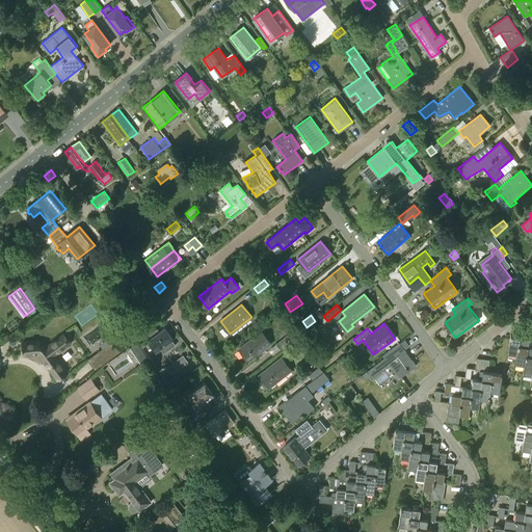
[(149,331),(136,340),(144,351),(152,345),(156,351),(163,346),(167,351),(176,345),(171,340),(173,339),(164,327),(153,337),(149,331)]
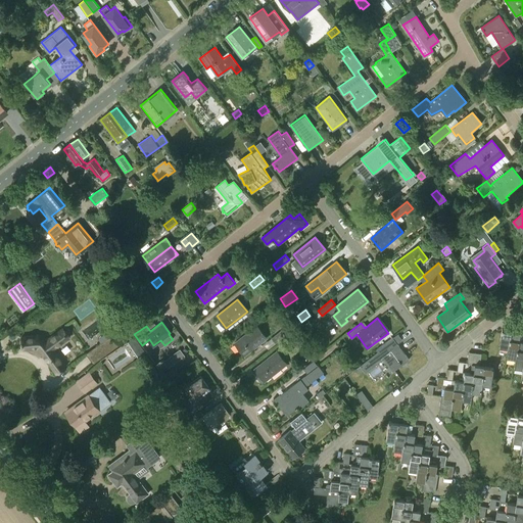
[(518,324),(506,323),(505,329),(517,331),(518,324)]
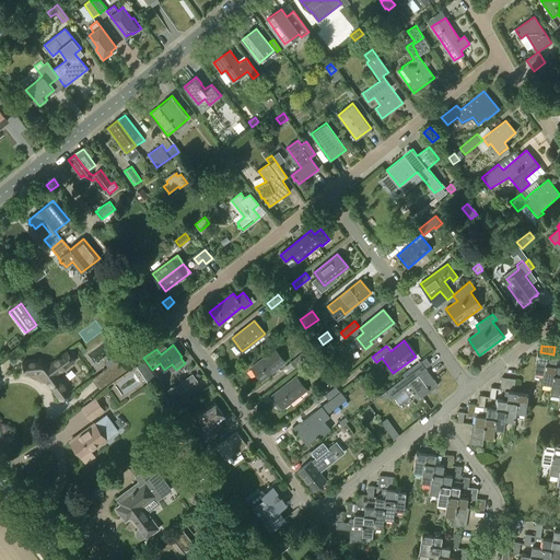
[(540,352),(537,352),(534,372),(544,373),(546,362),(556,364),(558,356),(559,356),(559,348),(555,347),(553,354),(540,352)]
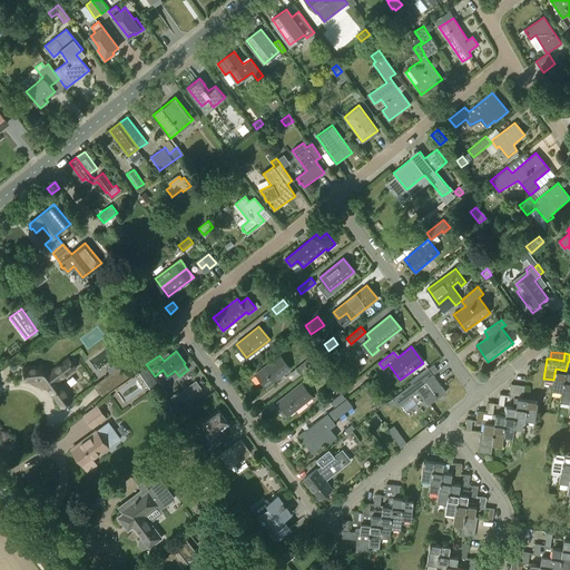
[(281,354),(256,374),(266,387),(291,367),(281,354)]
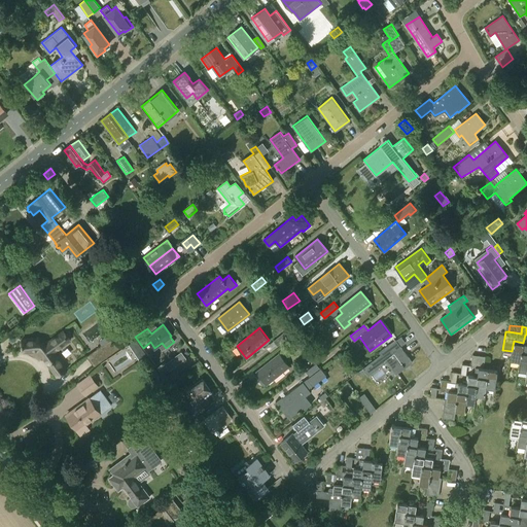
[(67,370),(55,352),(71,341),(63,329),(46,341),(45,340),(42,339),(40,338),(38,338),(22,340),(23,352),(38,350),(57,377),(67,370)]
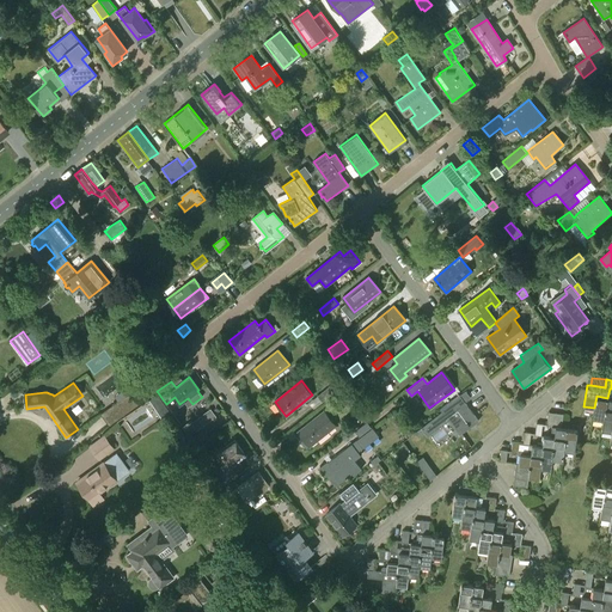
[(337,383),(331,387),(335,392),(341,387),(337,383)]
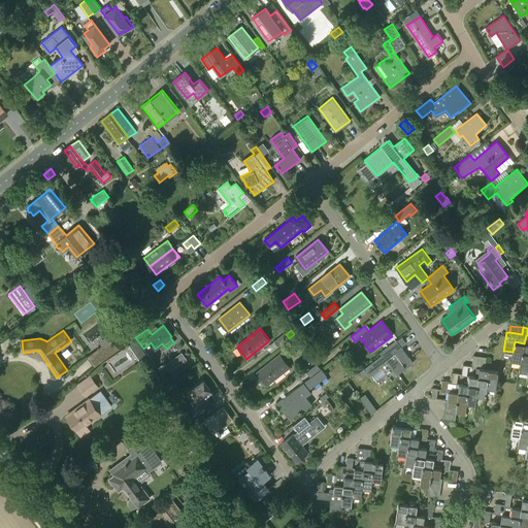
[(278,345),(289,338),(286,334),(285,333),(275,341),(278,345)]
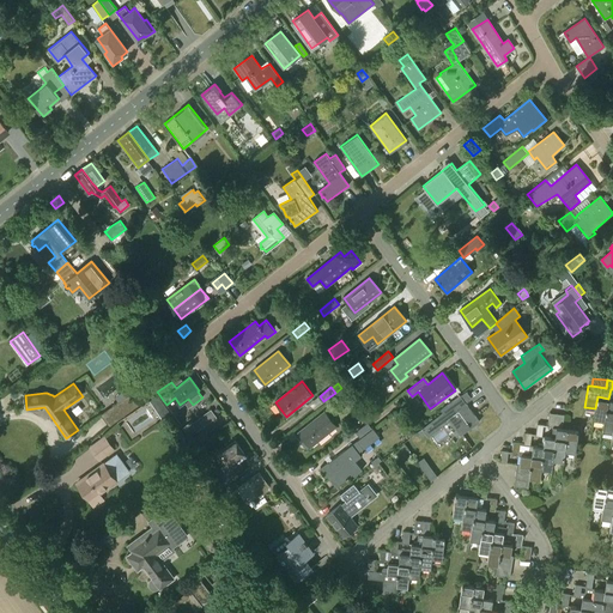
[(467,392),(461,395),(466,402),(472,398),(467,392)]
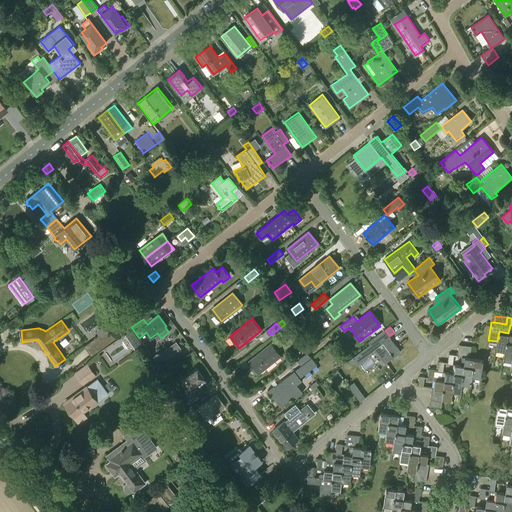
[(109,328),(84,346),(91,356),(120,336),(118,333),(114,336),(109,328)]
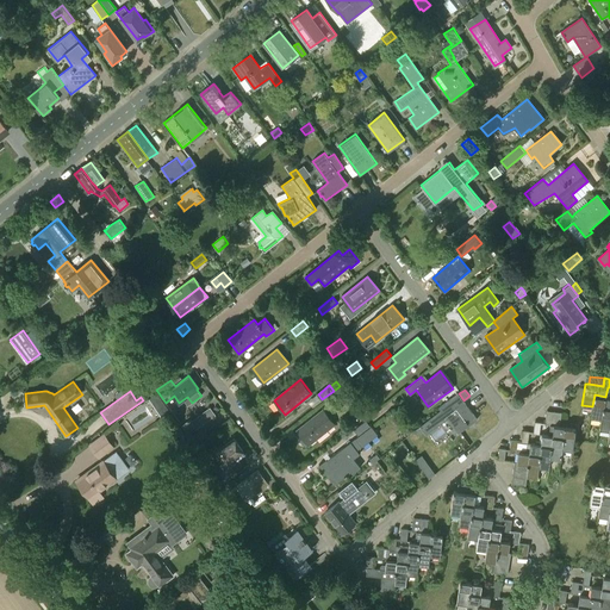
[(464,400),(459,393),(439,408),(439,411),(440,414),(419,429),(425,437),(447,422),(459,436),(478,421),(464,400)]
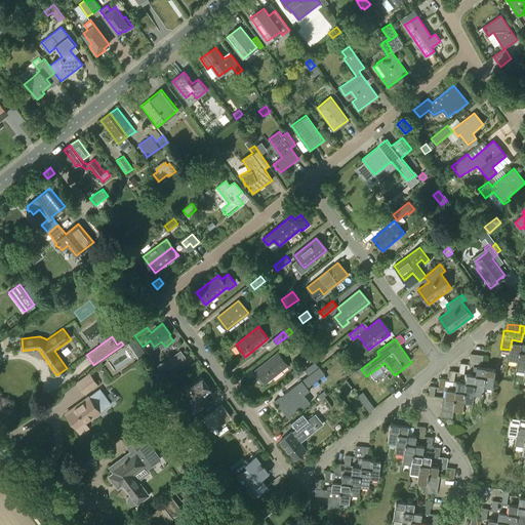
[(509,359),(517,360),(519,350),(524,351),(524,341),(521,341),(512,339),(510,350),(509,359)]
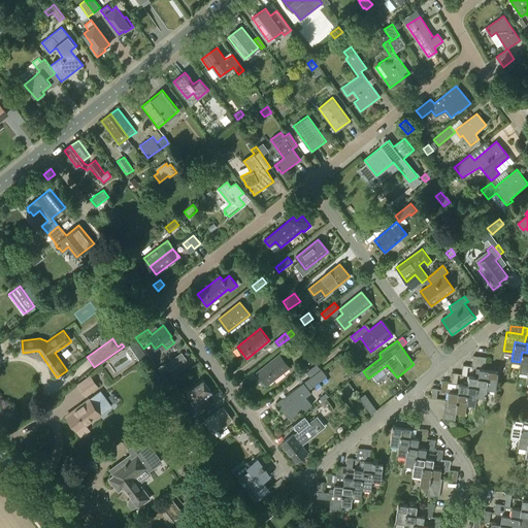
[(527,353),(522,352),(520,362),(519,371),(527,372),(527,369),(527,353)]
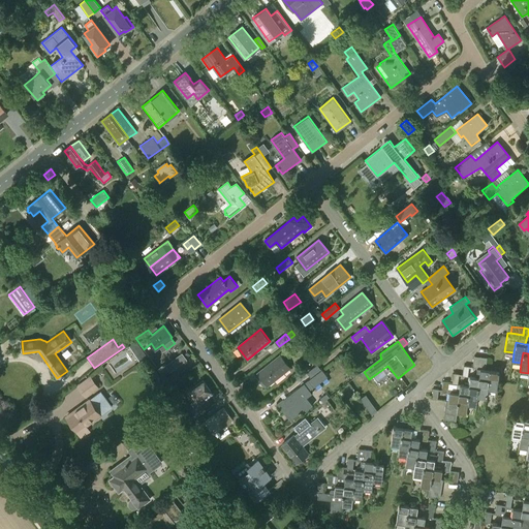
[(280,355),(257,373),(268,385),(290,368),(280,355)]
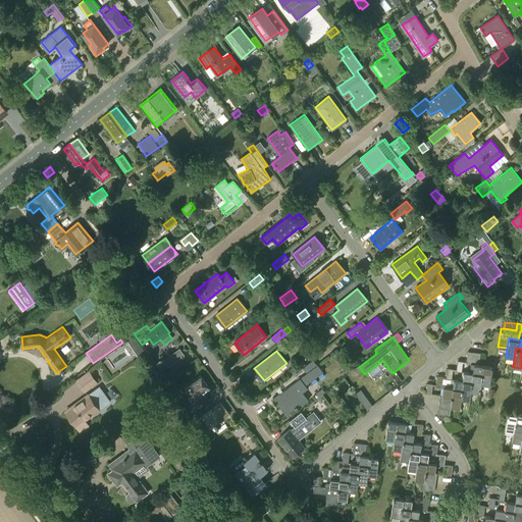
[(308,355),(311,359),(317,354),(314,351),(308,355)]
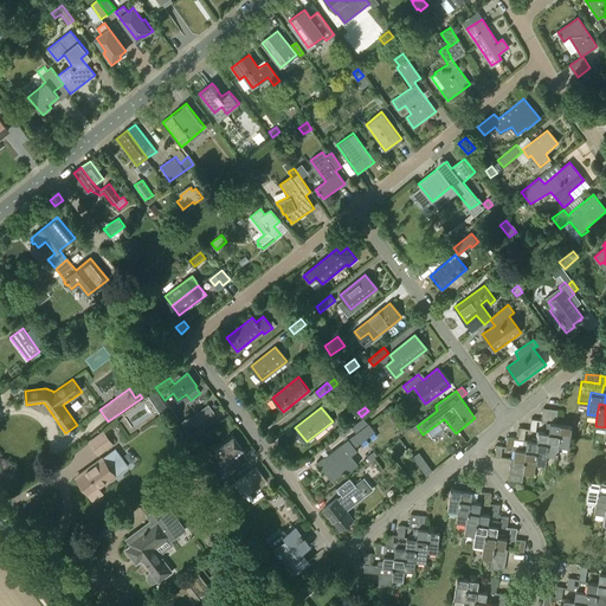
[(193,423),(188,417),(182,421),(187,427),(193,423)]
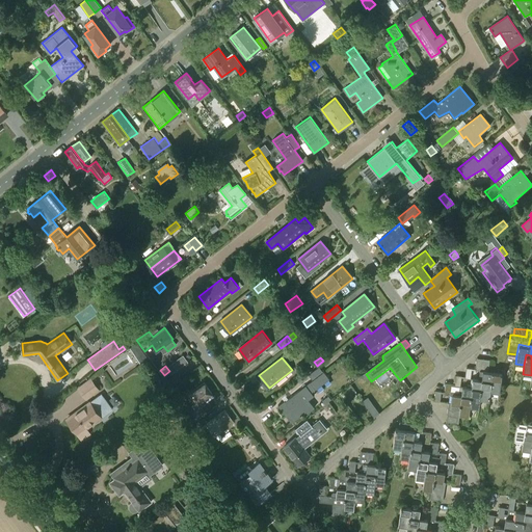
[(308,387),(307,386),(286,401),(285,400),(278,405),(292,423),(306,411),(308,414),(315,407),(309,400),(314,396),(312,393),(329,379),(324,371),(323,372),(319,367),(309,375),(313,380),(310,382),(312,384),(308,387)]
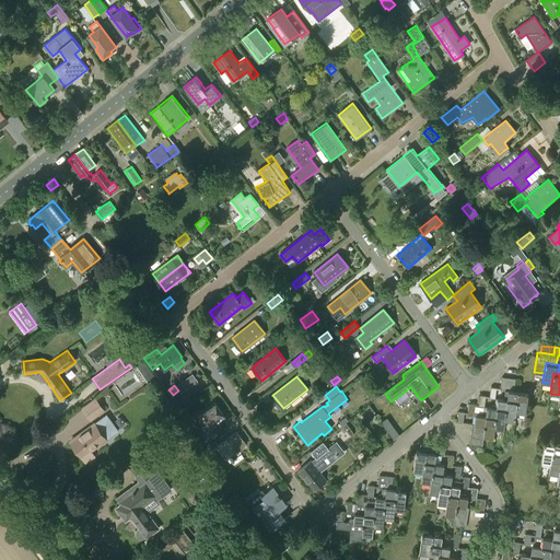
[(505,391),(503,399),(517,401),(516,412),(526,413),(528,393),(514,392),(506,391),(505,389),(505,391)]
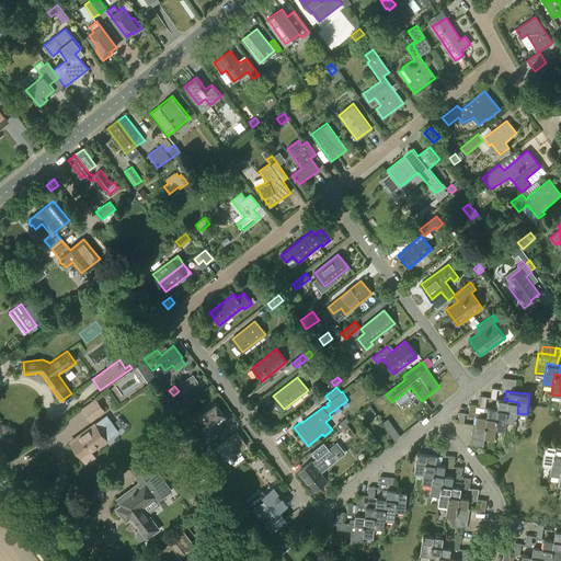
[(180,409),(190,401),(185,395),(175,402),(180,409)]
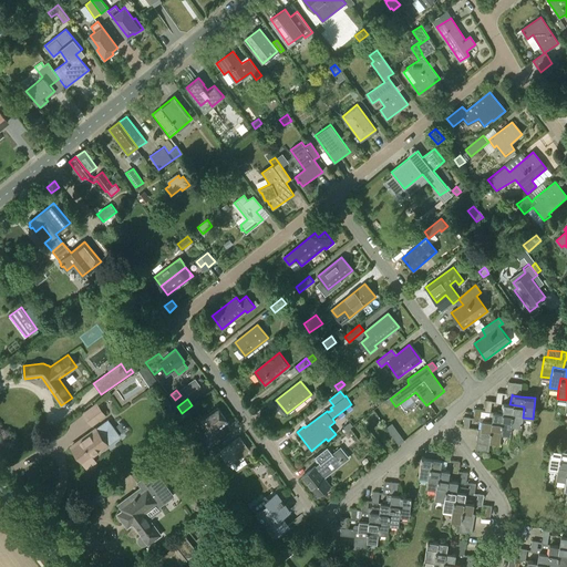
[(524,406),(509,404),(504,403),(503,413),(514,414),(512,425),(522,426),(523,418),(524,406)]
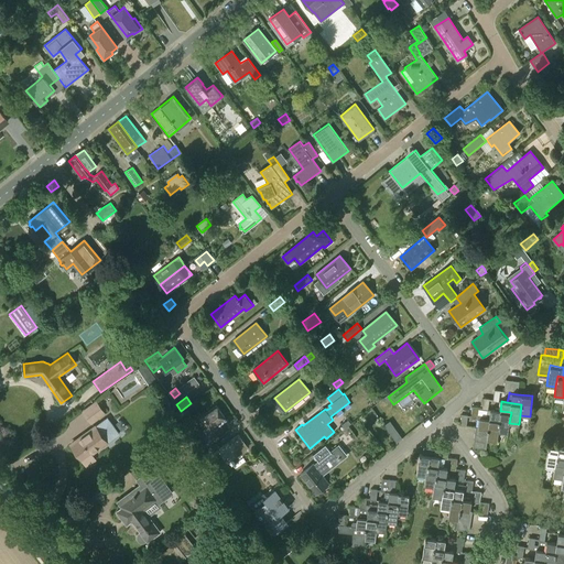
[(84,411),(91,422),(105,413),(97,402),(84,411)]
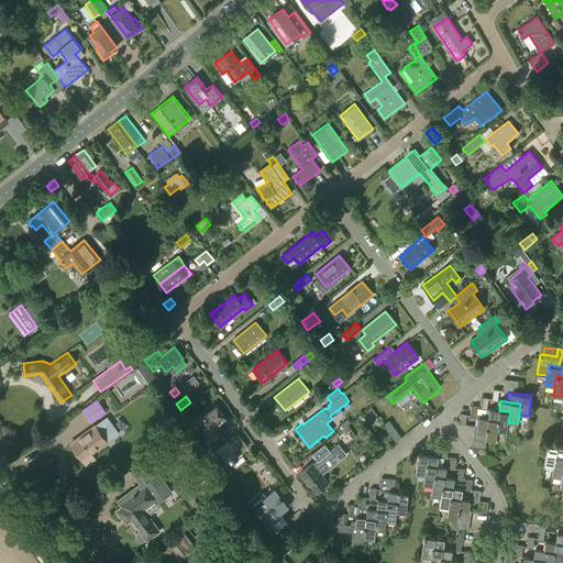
[(202,415),(209,424),(202,429),(207,435),(200,440),(206,448),(219,435),(218,434),(225,429),(221,423),(227,419),(225,417),(217,405),(202,415)]
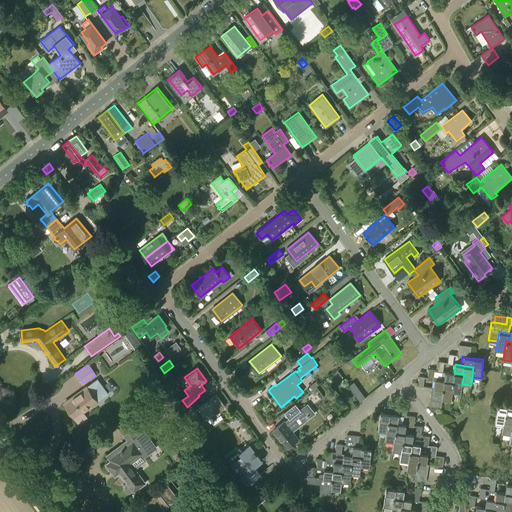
[(443,371),(443,372),(441,380),(454,382),(452,391),(461,393),(462,384),(464,374),(454,373),(443,371)]
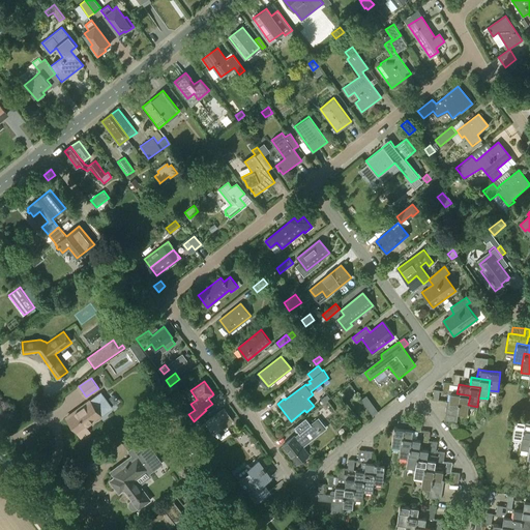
[(89,401),(66,417),(82,437),(89,432),(86,427),(100,416),(99,415),(112,407),(101,392),(90,401),(89,401)]
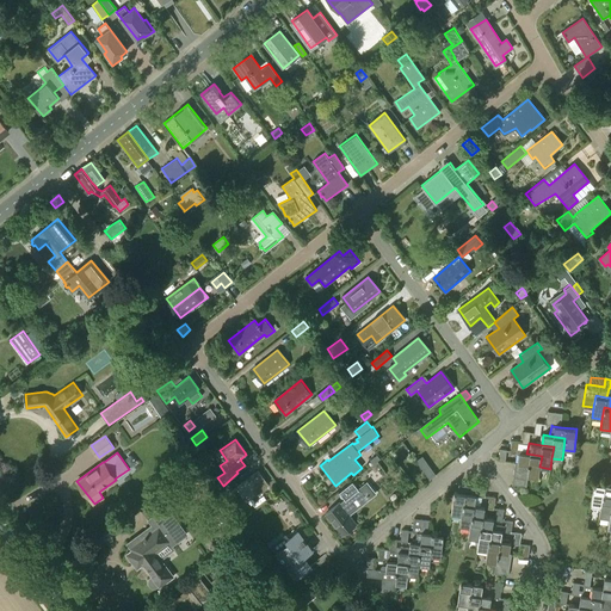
[(254,452),(246,460),(250,463),(258,457),(254,452)]
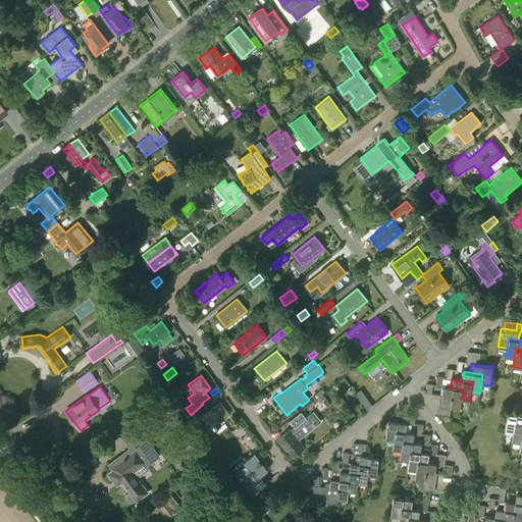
[(463,389),(450,387),(444,386),(442,396),(452,398),(452,403),(451,407),(460,408),(461,399),(463,389)]
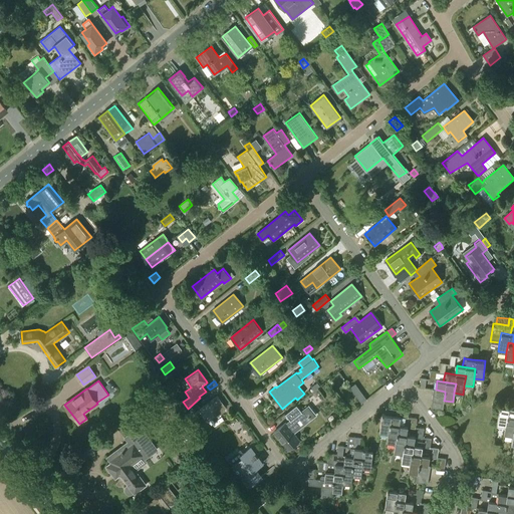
[(349,390),(361,406),(366,402),(354,386),(349,390)]
